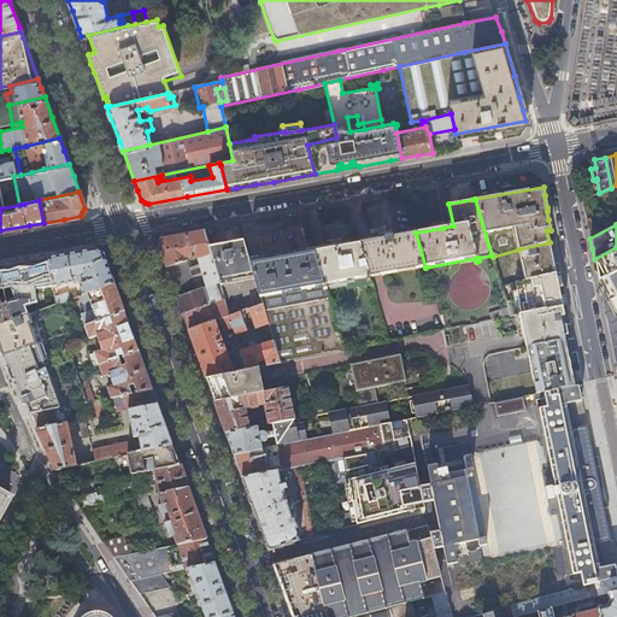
[(210,247),(205,230),(181,235),(162,239),(158,246),(166,269),(177,299),(197,292),(193,281),(199,278),(197,270),(188,269),(184,258),(188,258),(189,263),(192,262),(192,260),(198,259),(206,288),(219,283),(210,247)]
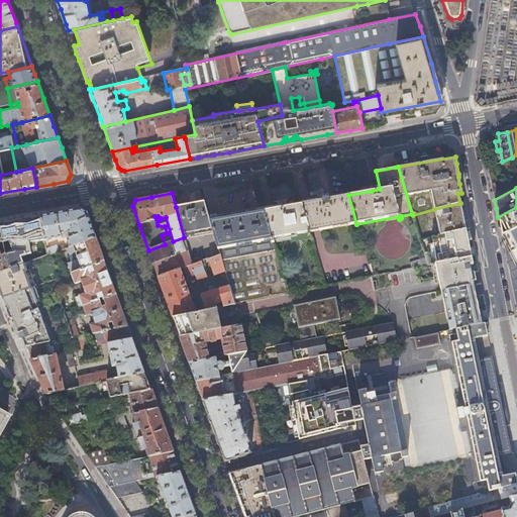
[(316,195),(317,200),(302,203),(310,232),(356,224),(348,195),(329,198),(329,193),(324,194),(316,195)]
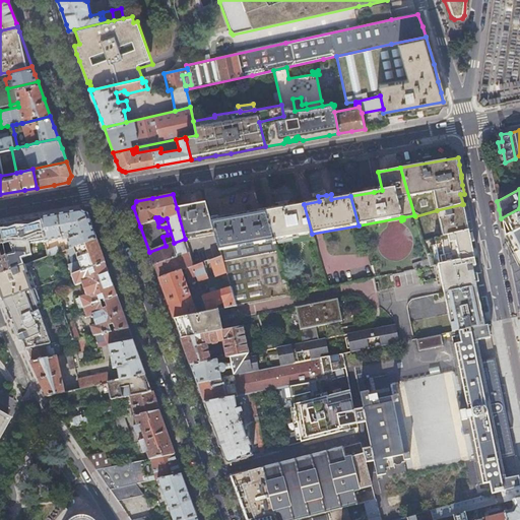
[(190,206),(177,208),(185,239),(214,233),(210,220),(205,203),(190,206)]
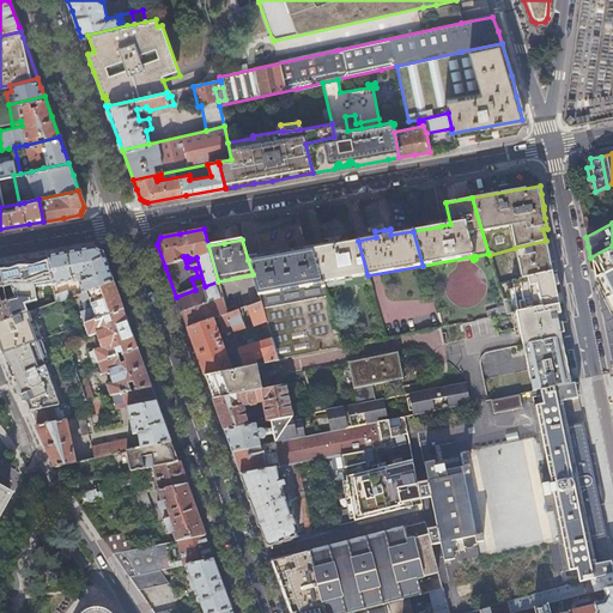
[(334,244),(314,249),(325,283),(368,275),(358,241),(334,244)]
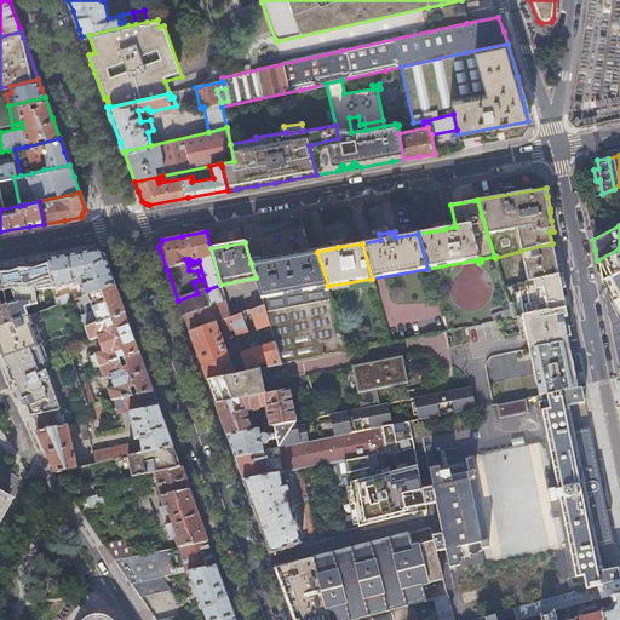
[(551,244),(521,251),(527,281),(557,274),(556,263),(551,244)]
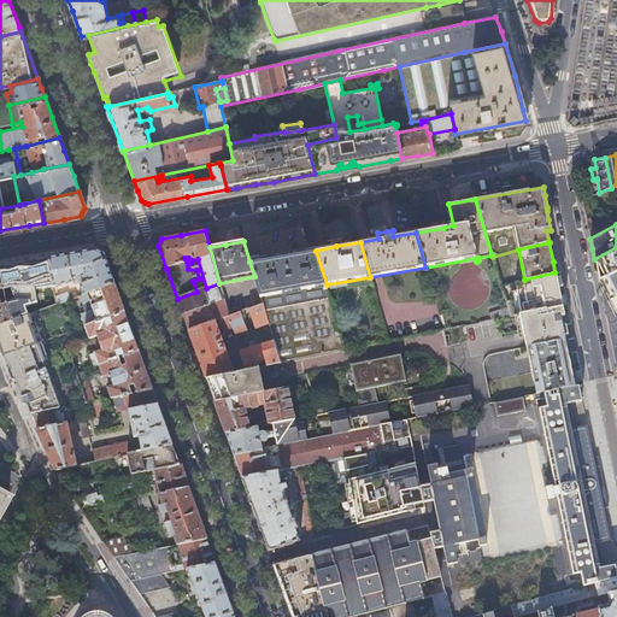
[(616,247),(594,259),(597,271),(599,281),(616,271),(616,247)]
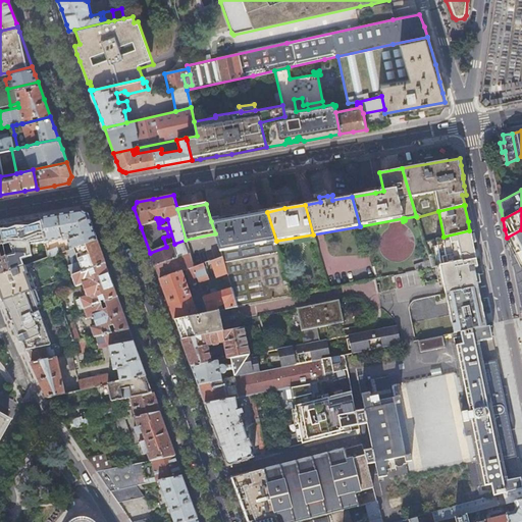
[(62,214),(40,218),(43,238),(44,243),(65,239),(66,238),(65,236),(68,235),(70,240),(67,241),(67,242),(69,250),(96,240),(92,228),(87,215),(80,211),(62,214)]
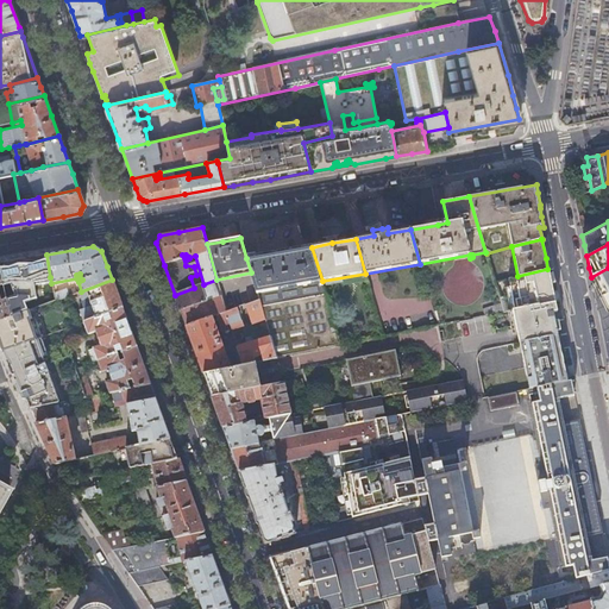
[(246,258),(251,272),(259,300),(264,320),(270,338),(276,358),(341,346),(322,281),(312,248),(278,252),(246,258)]
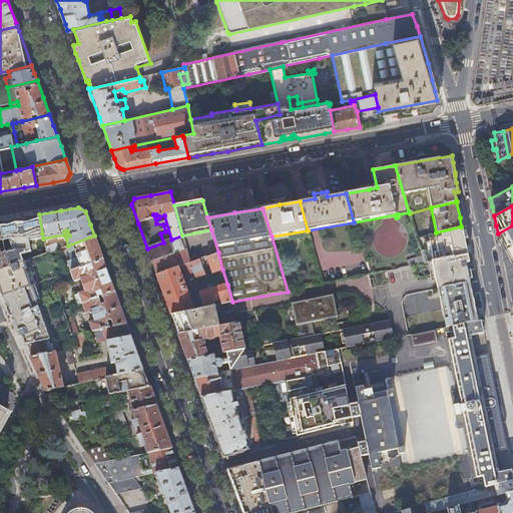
[(42,233),(39,214),(0,221),(0,229),(2,240),(9,238),(12,250),(5,251),(6,253),(9,267),(23,262),(21,255),(30,251),(28,241),(43,238),(42,233)]
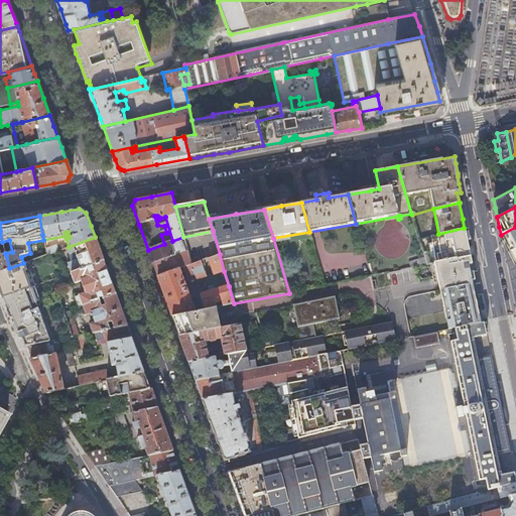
[(515,227),(501,235),(501,239),(504,252),(507,264),(513,293),(515,304),(515,310),(515,309),(515,227)]
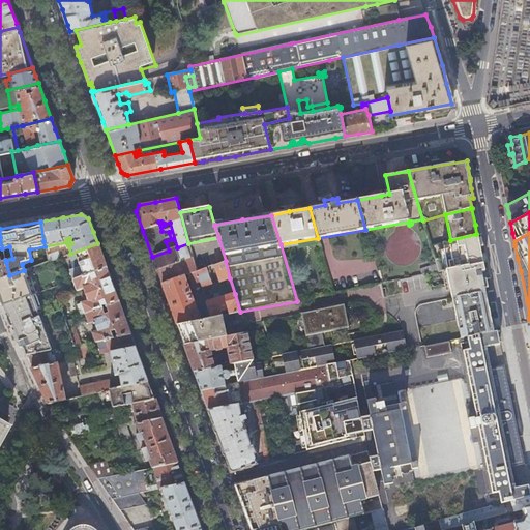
[(476,234),(450,240),(442,242),(445,256),(435,258),(436,264),(420,267),(422,274),(441,271),(444,288),(449,287),(449,291),(451,298),(484,292),(484,289),(487,288),(487,284),(486,278),(482,280),(480,272),(484,271),(479,247),(482,246),(480,237),(477,238),(476,234)]
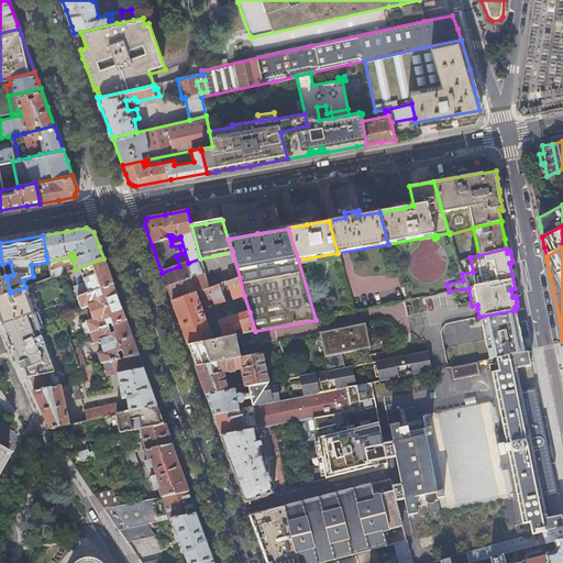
[(0,296),(10,293),(7,278),(6,276),(0,277),(0,276),(0,264),(2,264),(0,252),(0,296)]
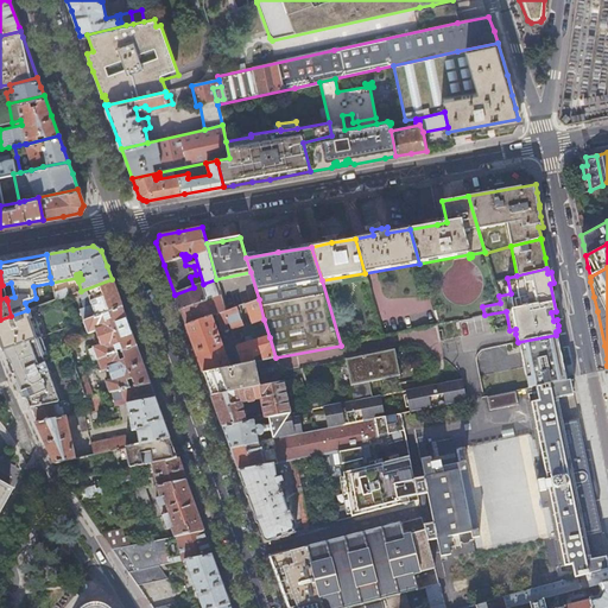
[(251,272),(216,279),(221,296),(226,311),(236,308),(239,306),(259,299),(251,272)]
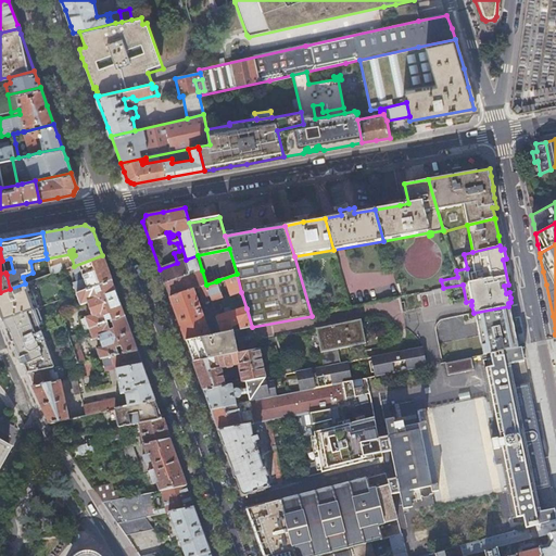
[(106,268),(102,255),(74,266),(71,267),(74,276),(80,274),(87,290),(112,281),(106,268)]
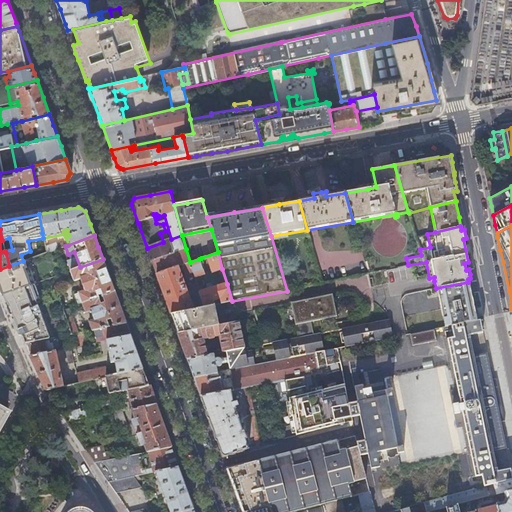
[(163,242),(147,248),(152,261),(173,254),(168,240),(163,242)]
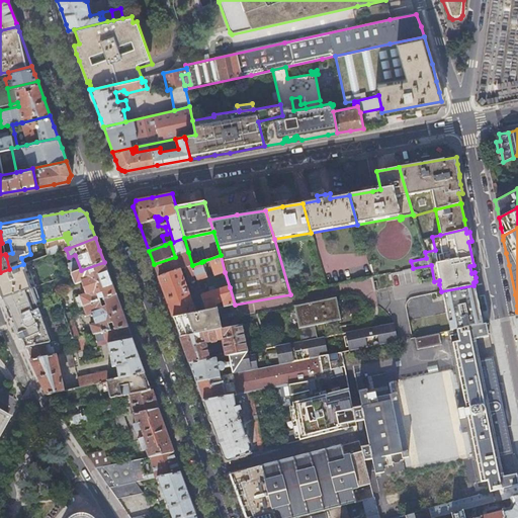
[(46,250),(47,256),(56,252),(58,252),(56,247),(46,250)]
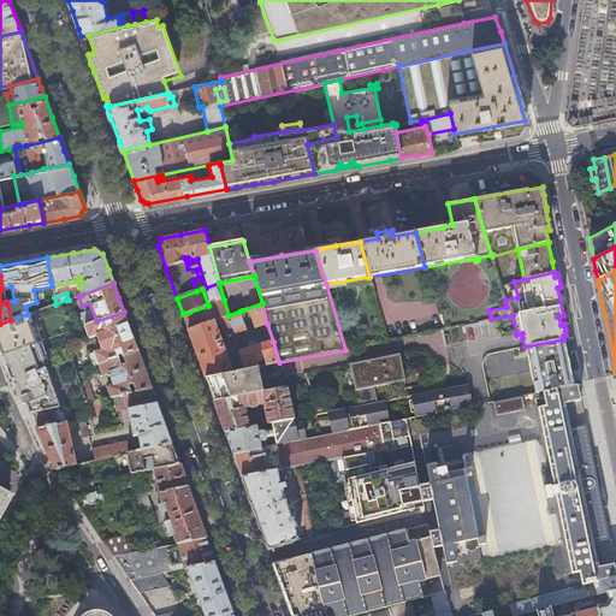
[(262,303),(242,311),(243,314),(249,312),(255,329),(267,324),(262,303)]
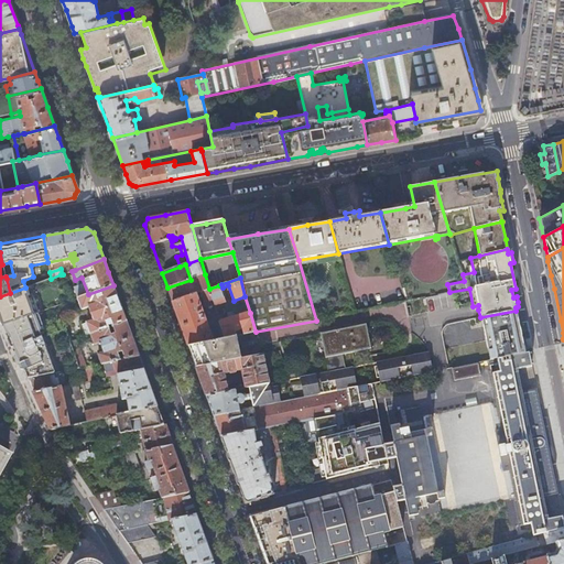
[(191,280),(167,288),(173,303),(196,294),(191,280)]
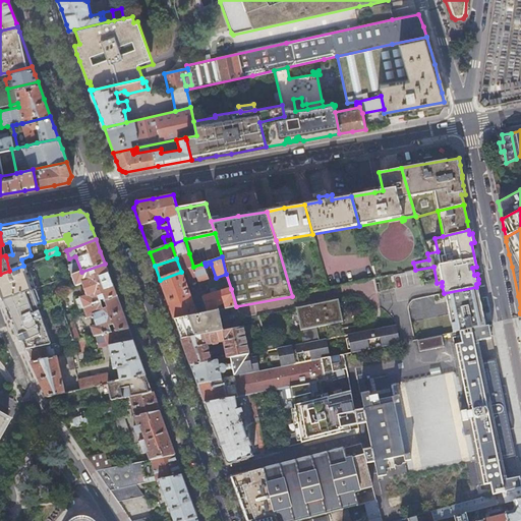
[(81,272),(71,276),(74,286),(81,283),(85,296),(79,299),(83,308),(116,297),(109,276),(105,264),(81,272)]
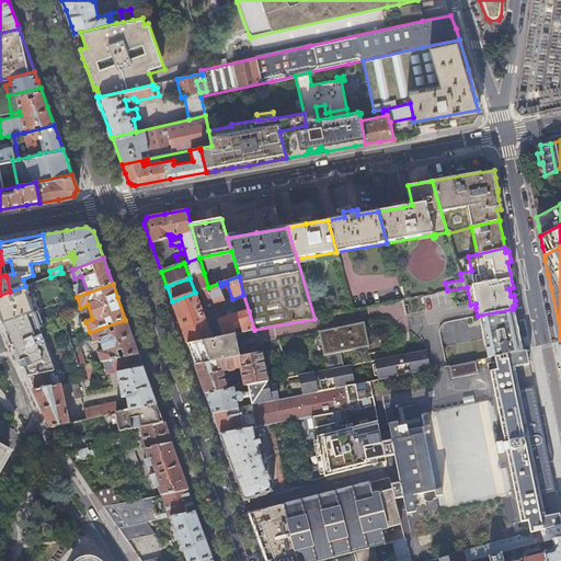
[(218,284),(208,287),(198,292),(204,305),(213,301),(214,305),(224,300),(218,284)]
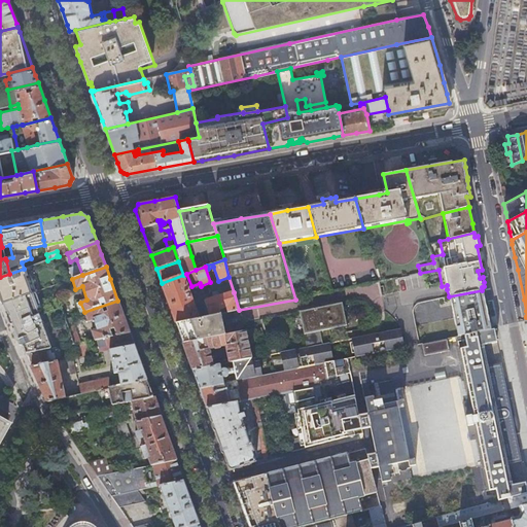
[(9,274),(0,277),(0,296),(2,304),(36,292),(29,274),(26,275),(24,269),(9,274)]
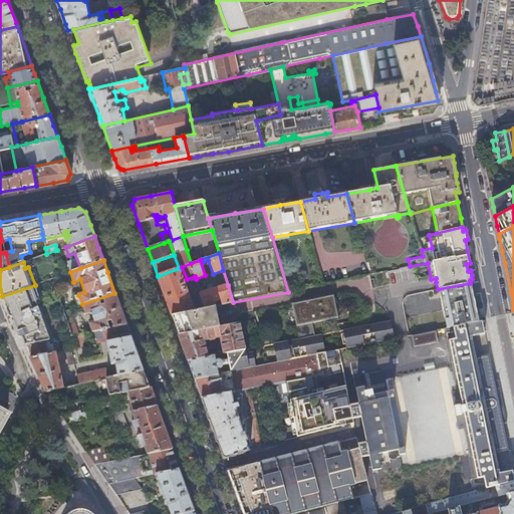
[(193,308),(179,268),(158,276),(166,298),(172,316),(198,310),(197,307),(193,308)]
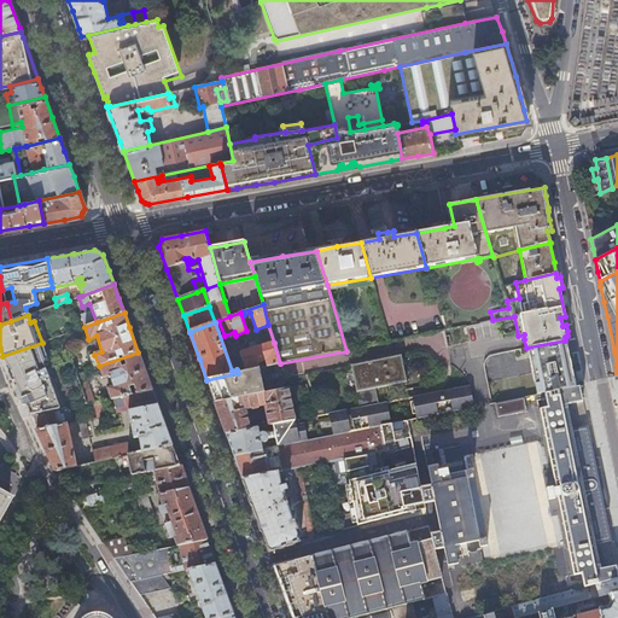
[(526,348),(531,373),(570,365),(569,356),(565,340),(526,348)]
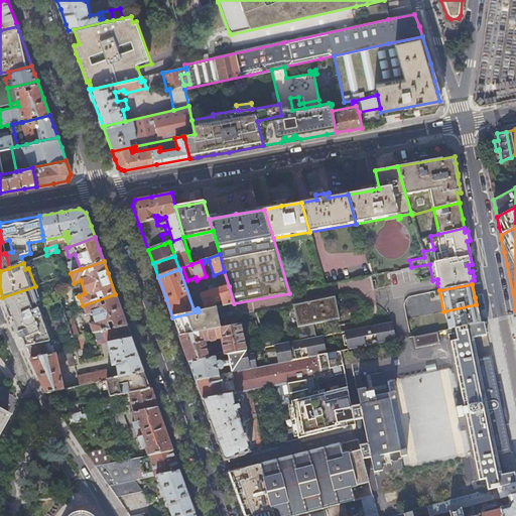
[(36,302),(40,301),(35,286),(2,297),(4,300),(9,312),(11,316),(21,340),(24,347),(29,346),(48,342),(73,337),(71,331),(63,312),(59,301),(38,309),(36,302)]
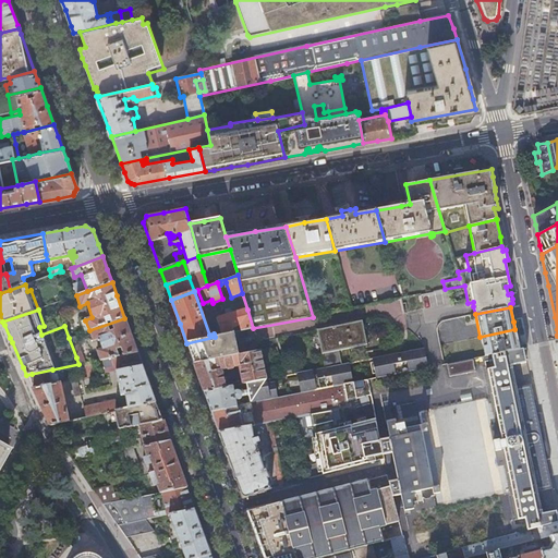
[(253,329),(253,328),(247,310),(216,318),(218,327),(215,328),(217,337),(233,334),(232,328),(240,326),(241,331),(253,329)]
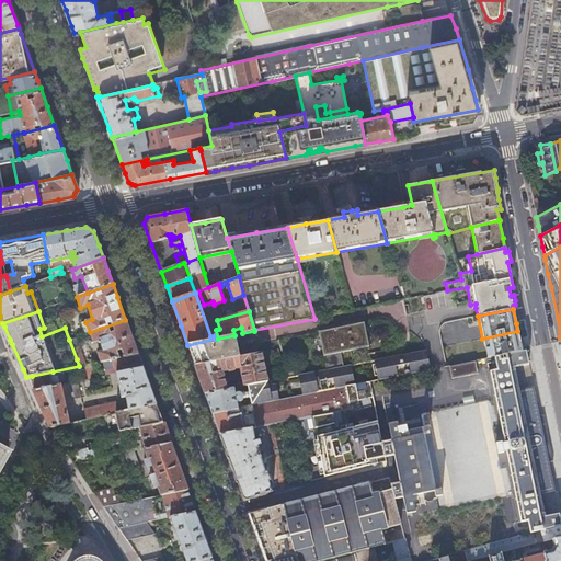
[(130,334),(125,320),(90,332),(93,343),(100,341),(102,350),(96,352),(100,363),(103,362),(138,355),(130,334)]
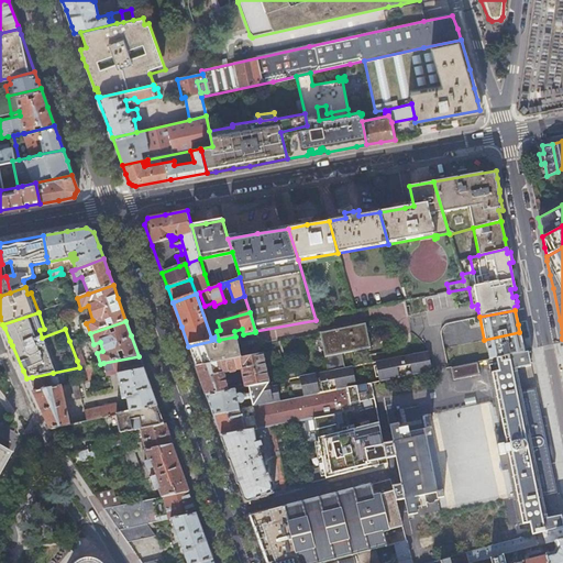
[(364,324),(319,333),(323,357),(370,349),(364,324)]
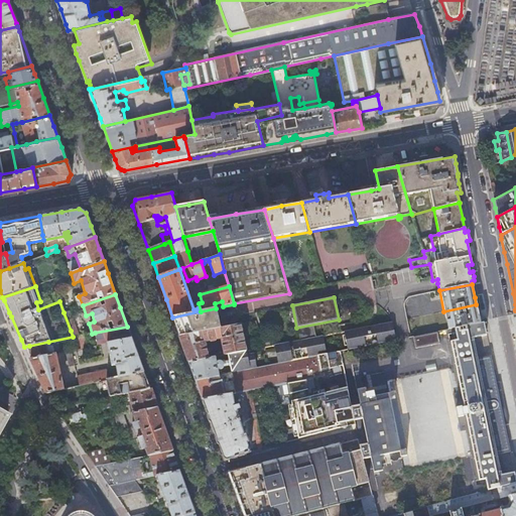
[(445,320),(447,330),(455,329),(480,324),(478,313),(477,308),(476,304),(443,311),(445,320)]
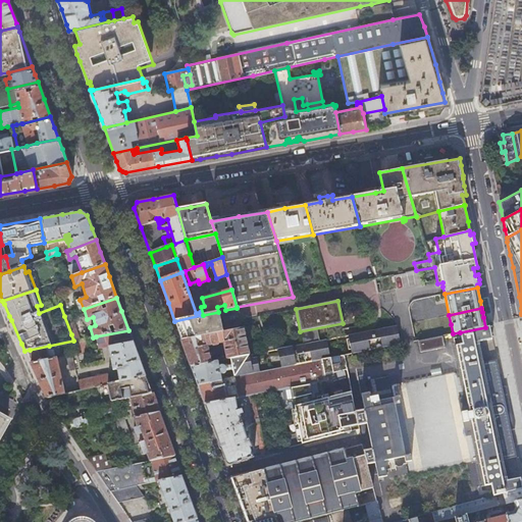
[(203,315),(201,315),(174,321),(176,325),(177,328),(181,342),(223,332),(219,316),(218,312),(203,315)]
